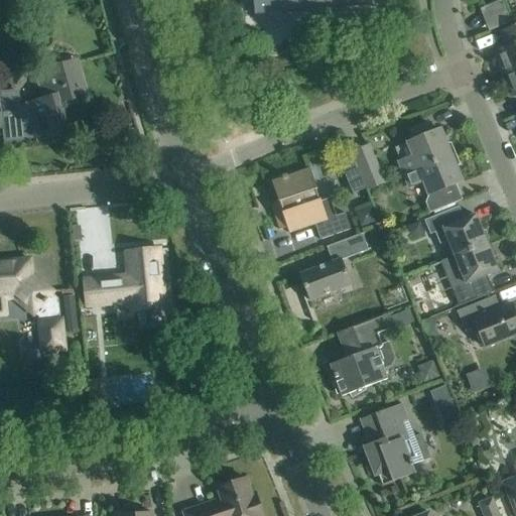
[(247,0),(249,16),(366,4),(365,0),(247,0)]
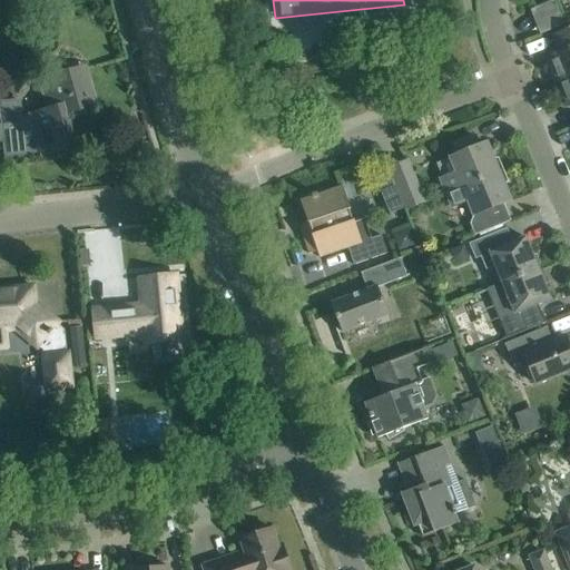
[(559,0),(551,0),(533,8),(543,32),(569,21),(559,0)]
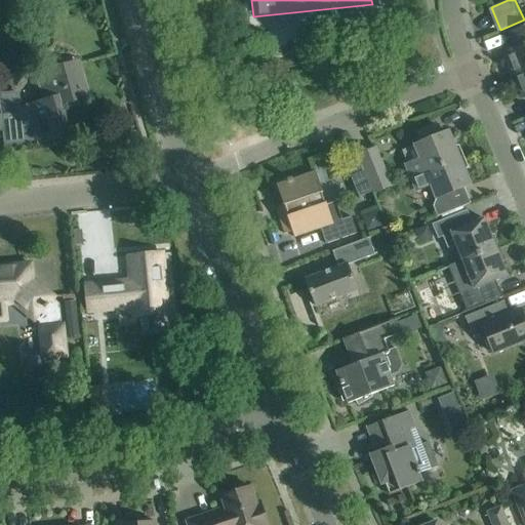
[(514,76),(524,71),(524,26),(514,31),(520,46),(505,52),(514,76)]
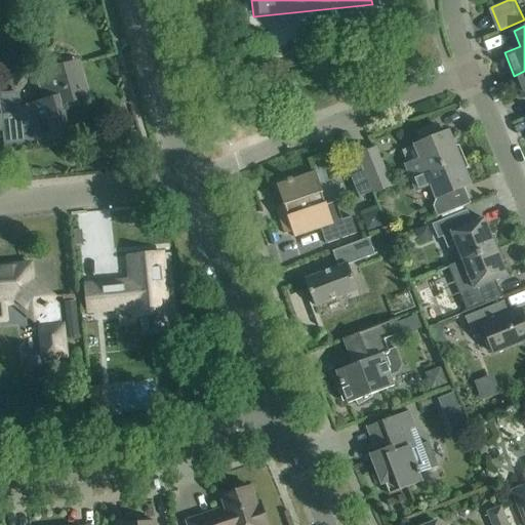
[(19,92),(0,93),(0,124),(2,124),(4,146),(25,144),(25,142),(37,137),(39,143),(61,136),(62,140),(79,135),(72,112),(83,109),(80,98),(82,98),(73,65),(43,73),(50,98),(21,107),(19,92)]
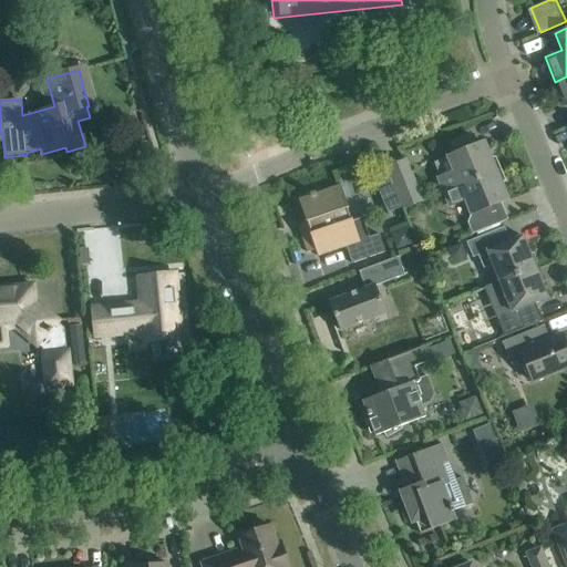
[(566,76),(555,82),(565,106),(566,104),(566,76)]
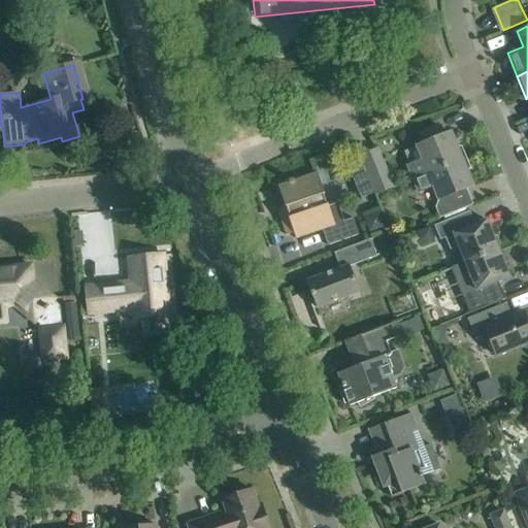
[(414,179),(466,158),(462,146),(456,145),(451,132),(438,138),(433,127),(420,132),(424,143),(417,146),(422,160),(407,166),(414,179)]
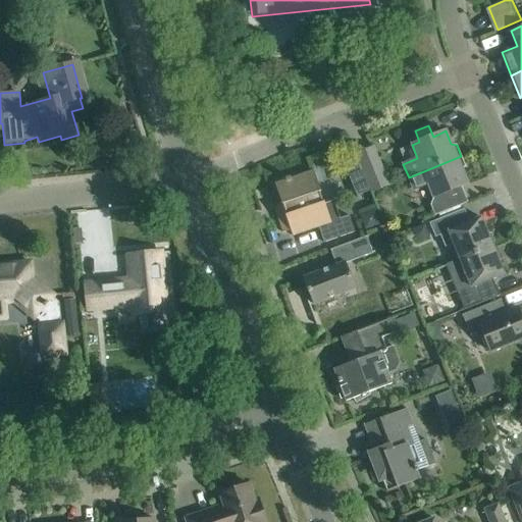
[(371,193),(388,186),(373,148),(356,154),(371,193)]
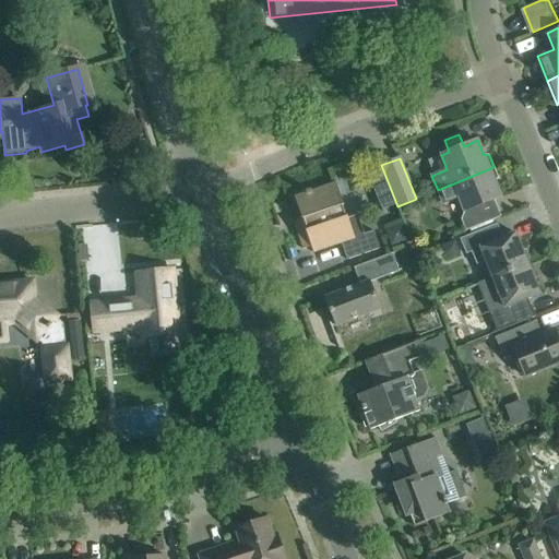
[(498,178),(494,167),(438,190),(443,203),(459,197),(464,212),(461,219),(465,232),(494,219),(487,202),(500,197),(495,182),(498,178)]
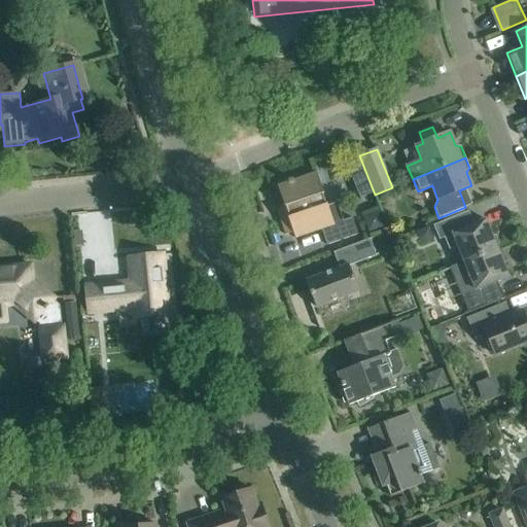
[(277,185),(284,205),(276,208),(285,235),(293,233),(295,239),(321,230),(326,245),(358,235),(352,218),(343,221),(337,203),(327,206),(316,173),(292,180),(292,179),(288,180),(289,182),(277,185)]
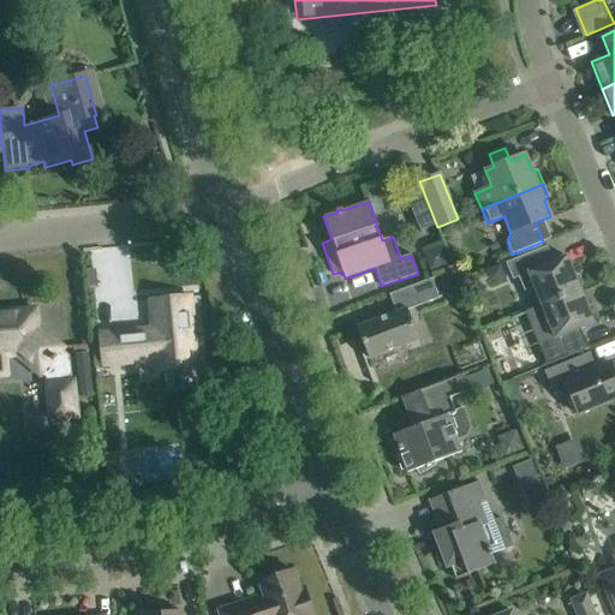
[(542,305),(580,290),(567,256),(553,262),(547,246),(506,263),(513,280),(518,278),(524,292),(535,287),(542,305)]
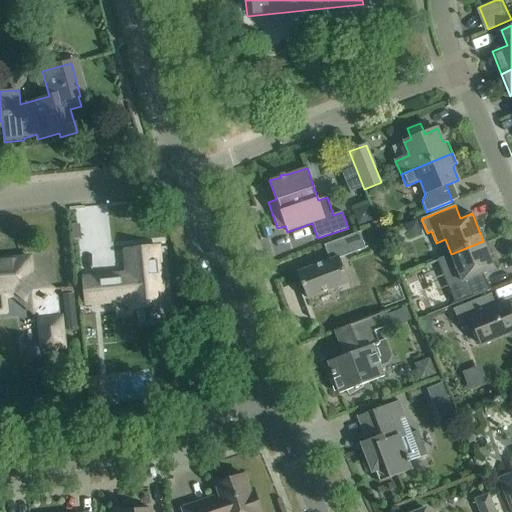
[(353,211),(358,226),(374,221),(368,206),(353,211)]
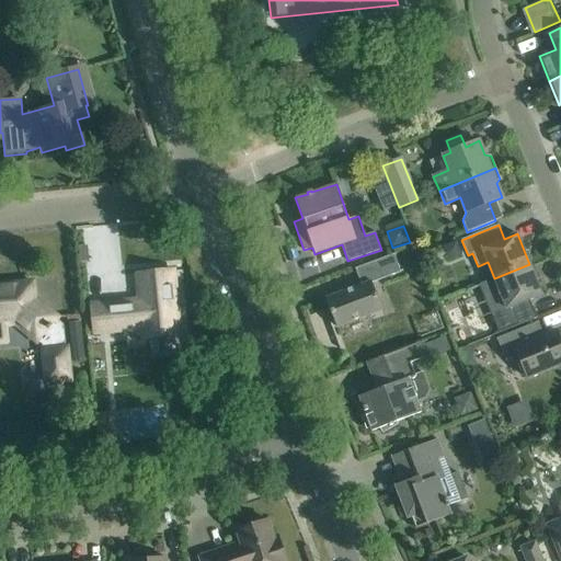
[(455,242),(443,248),(445,254),(455,259),(460,256),(455,242)]
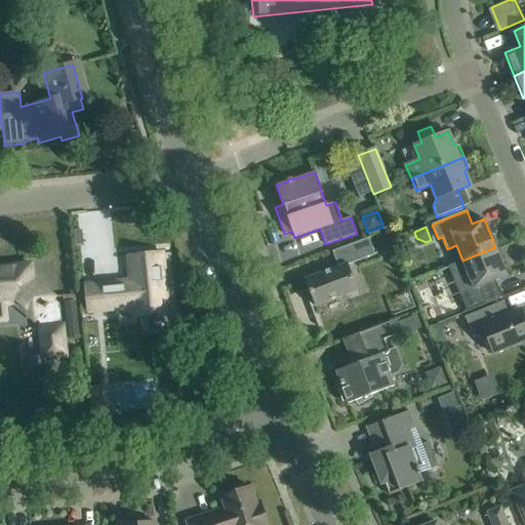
[(368,238),(347,246),(353,263),(374,254),(368,238)]
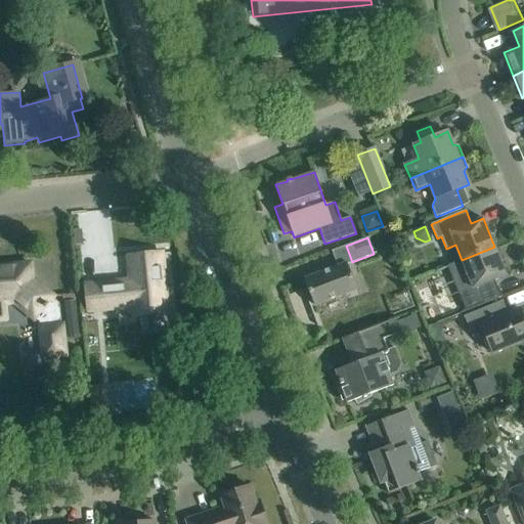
[(314,305),(334,298),(356,290),(347,264),(352,262),(346,246),(332,251),(338,266),(304,278),(314,305)]
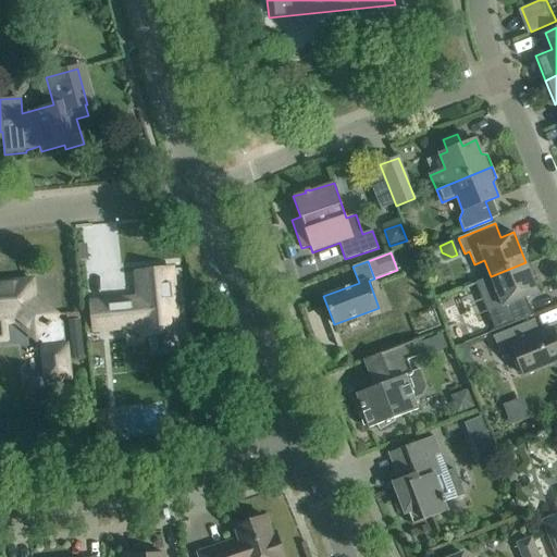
[(537,293),(525,262),(491,276),(475,283),(495,331),(533,316),(525,297),(537,293)]
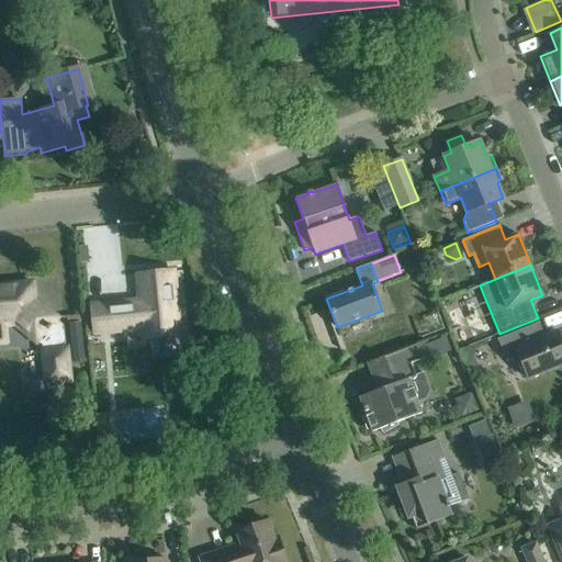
[(110,303),(90,305),(92,334),(121,332),(120,324),(142,322),(144,339),(167,337),(167,340),(173,340),(173,337),(180,336),(173,271),(137,274),(139,303),(110,305),(110,303)]
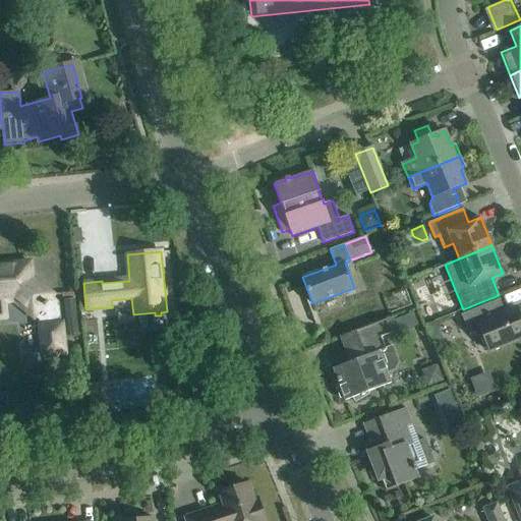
[(33,315),(38,370),(60,368),(58,348),(55,317),(54,317),(52,294),(32,278),(31,262),(0,265),(0,300),(15,299),(19,304),(33,315)]
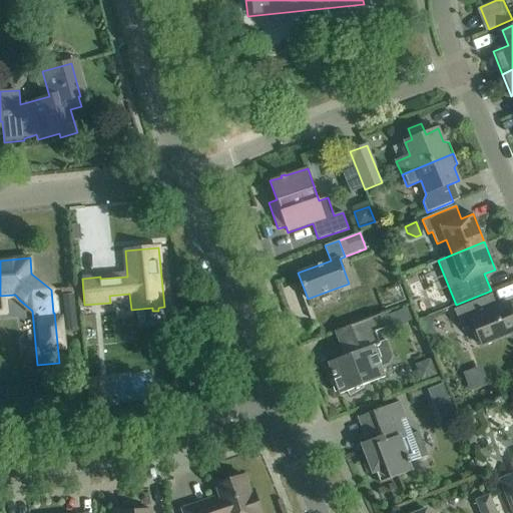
[(482,346),(501,338),(512,333),(512,313),(508,302),(486,311),(482,300),(493,296),(492,294),(474,302),(454,310),(462,330),(474,326),(482,346)]
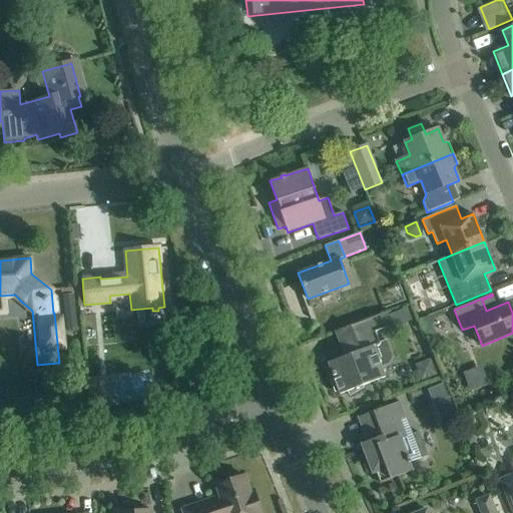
[(76,312),(66,313),(68,330),(78,329),(76,312)]
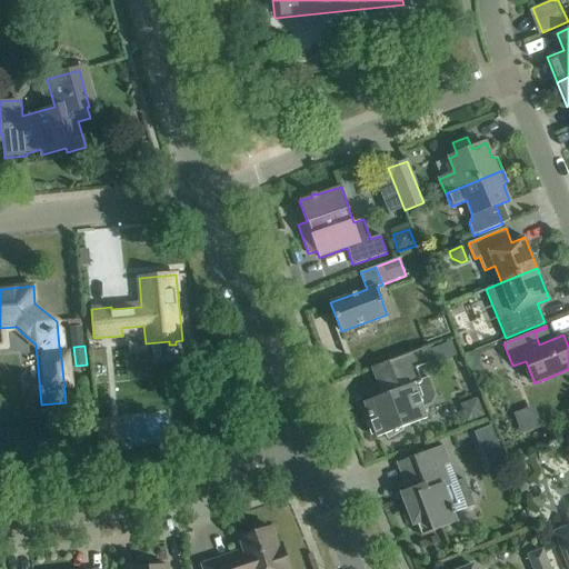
[(365,402),(377,437),(385,435),(388,439),(403,431),(402,428),(427,418),(422,407),(430,405),(432,402),(435,400),(436,397),(435,393),(429,379),(421,381),(417,368),(427,363),(421,349),(377,366),(386,389),(383,395),(365,402)]
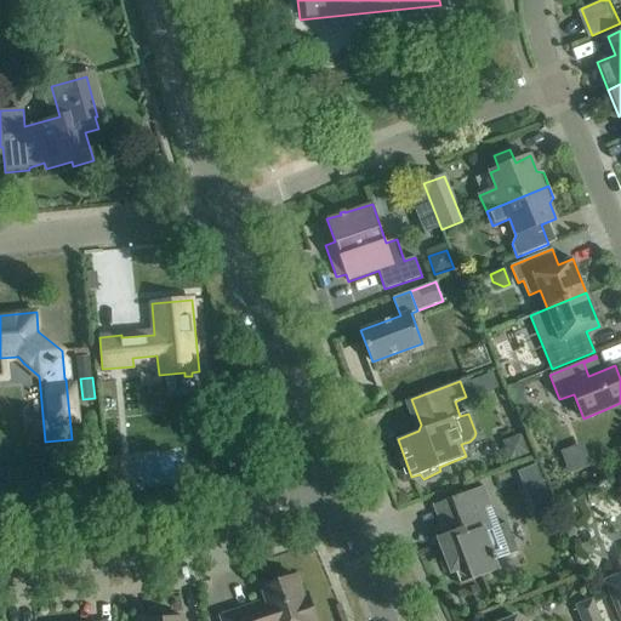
[(535,467),(519,473),(525,488),(541,480),(535,467)]
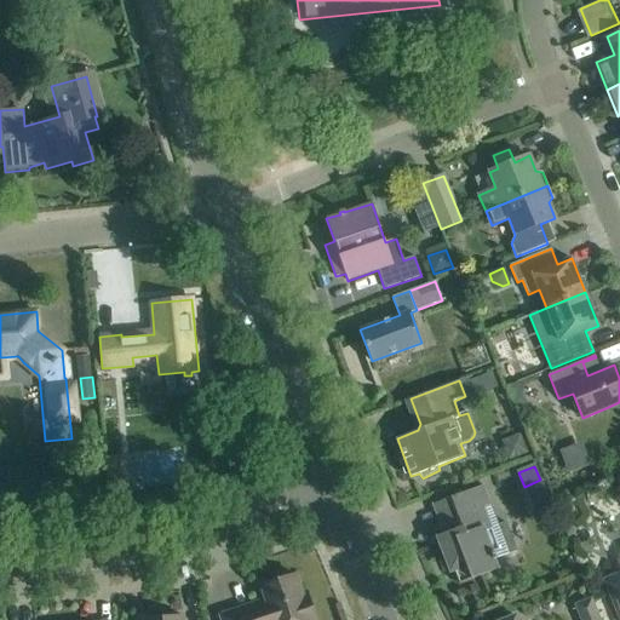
[(128,480),(110,482),(112,495),(130,494),(128,480)]
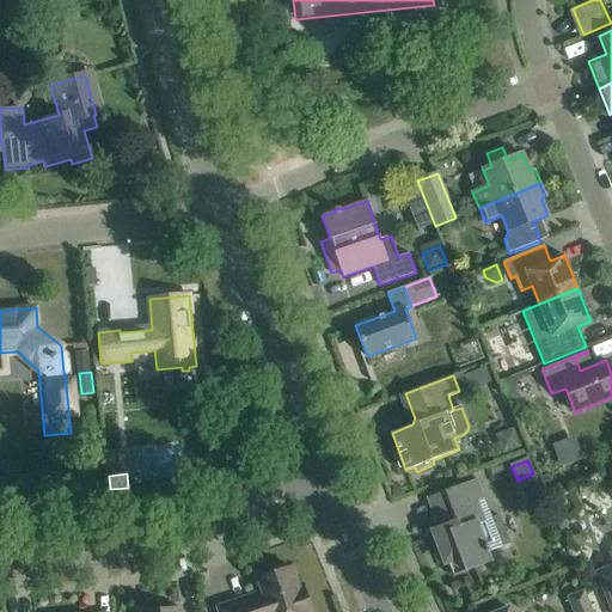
[(447,524),(432,530),(442,560),(447,558),(453,576),(476,568),(491,562),(488,552),(490,551),(509,544),(499,515),(491,518),(483,497),(476,479),(458,487),(436,495),(447,524)]
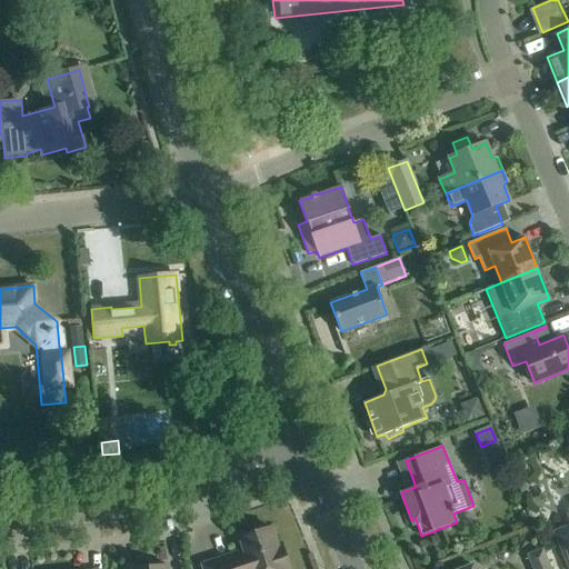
[(289,568),(285,553),(280,555),(271,528),(240,538),(245,552),(237,556),(236,553),(202,565),(203,568),(289,568)]
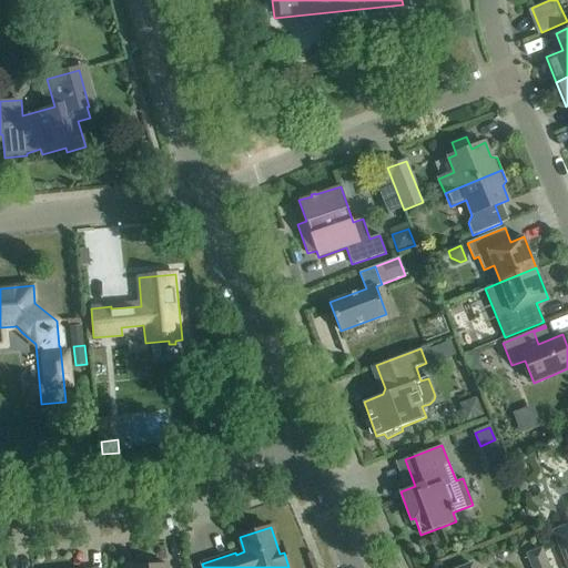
[(567,527),(556,533),(564,553),(567,563),(567,527)]
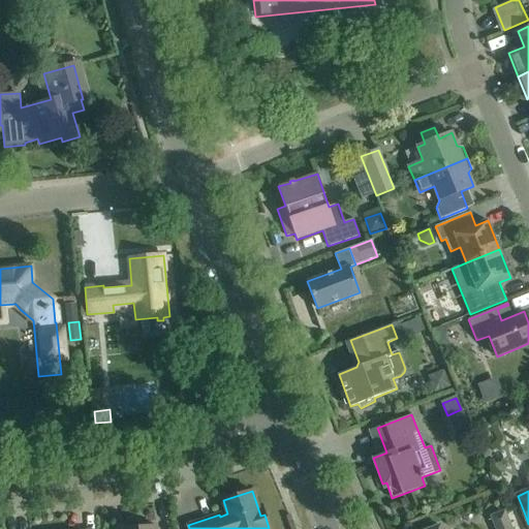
[(495,528),(512,528),(505,509),(490,516),(495,528)]
